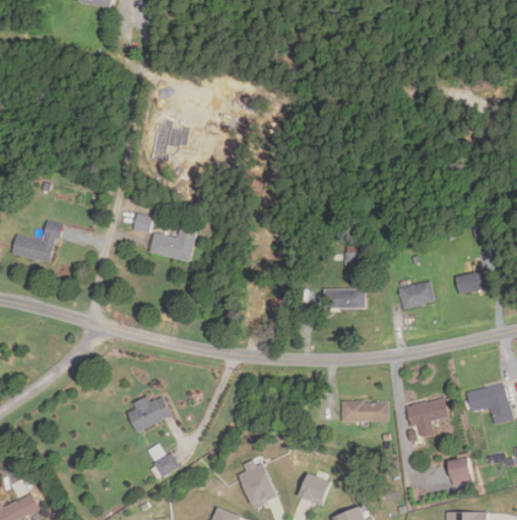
[(146,233),(151,217),(136,212),(131,229),(146,233)]
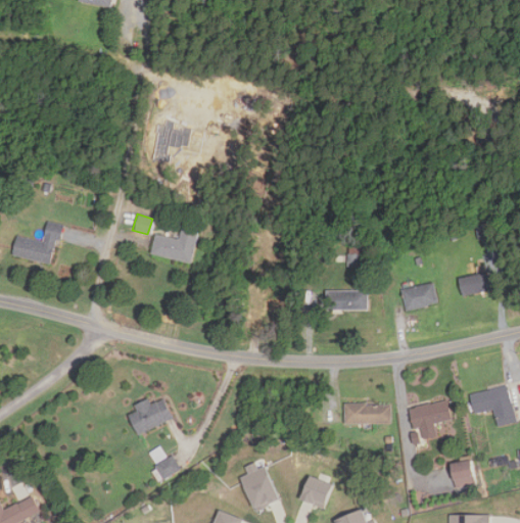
[(59,224),(45,220),(41,241),(14,235),(10,255),(51,264),(59,224)]
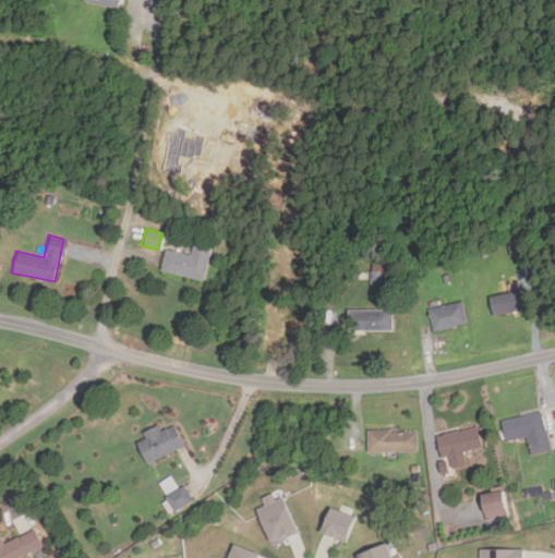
[(520,252),(517,240),(506,242),(509,255),(520,252)]
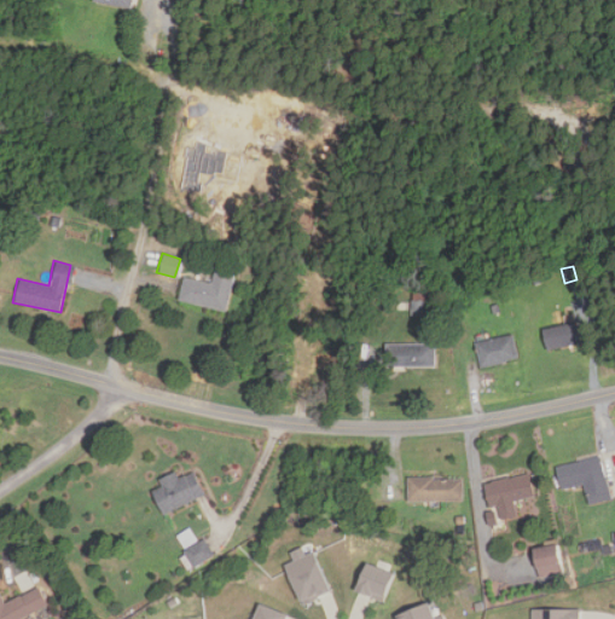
[(231,273),(212,270),(209,282),(180,277),(177,301),(225,310),(231,273)]
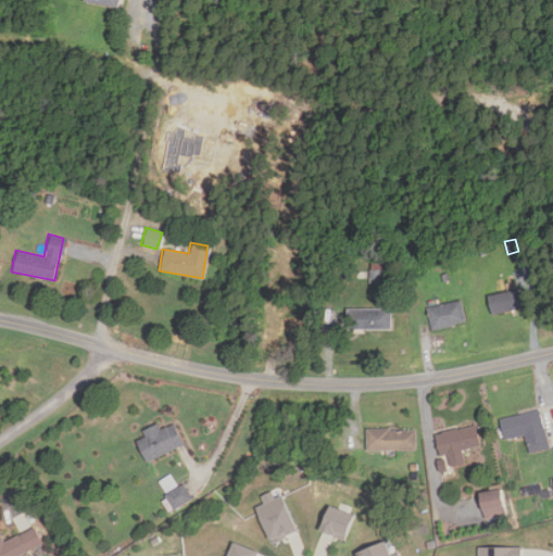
[(489,314),(519,307),(516,289),(486,294),(489,314)]
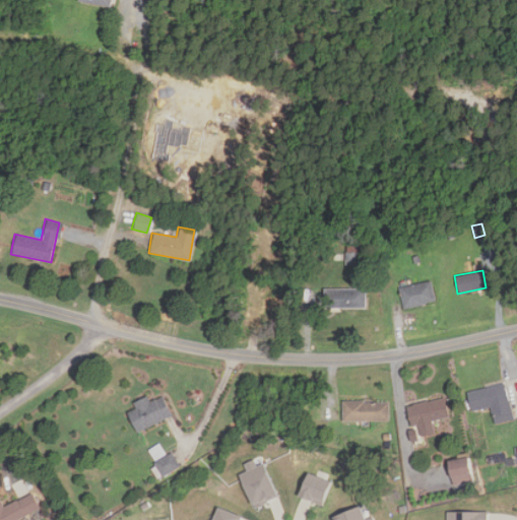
[(401,307),(433,303),(430,281),(398,286),(401,307)]
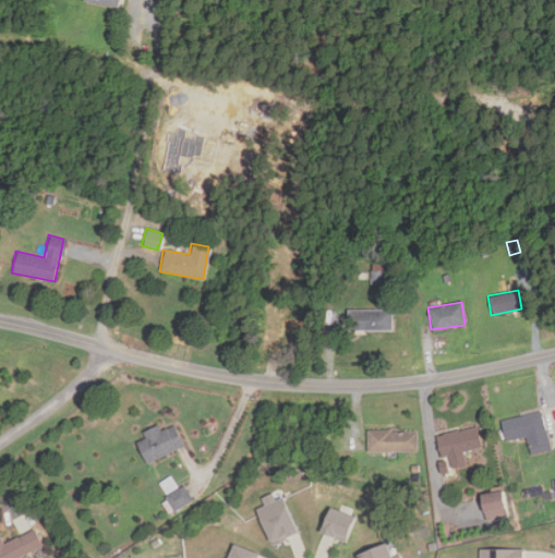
[(390,310),(346,310),(346,330),(390,330),(390,310)]
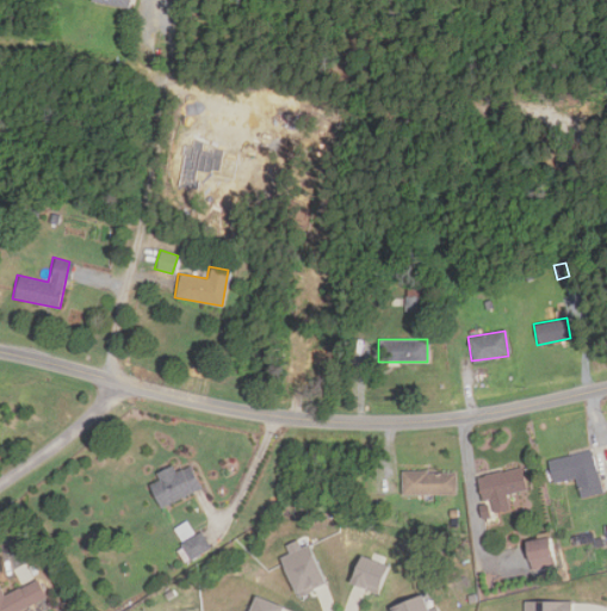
[(546,458),(551,482),(575,477),(578,497),(599,493),(590,451),(546,458)]
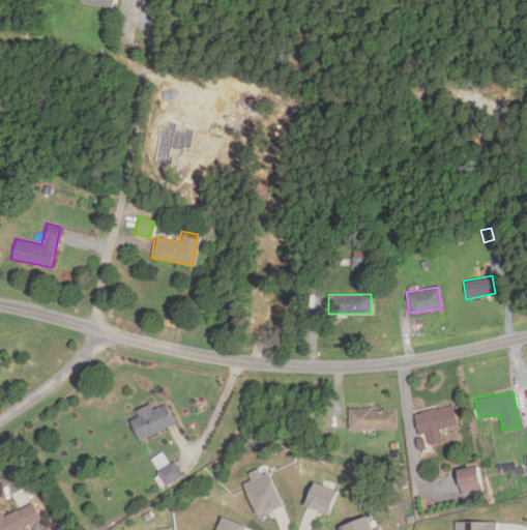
[(126,415),(138,439),(173,422),(164,403),(151,408),(149,405),(126,415)]
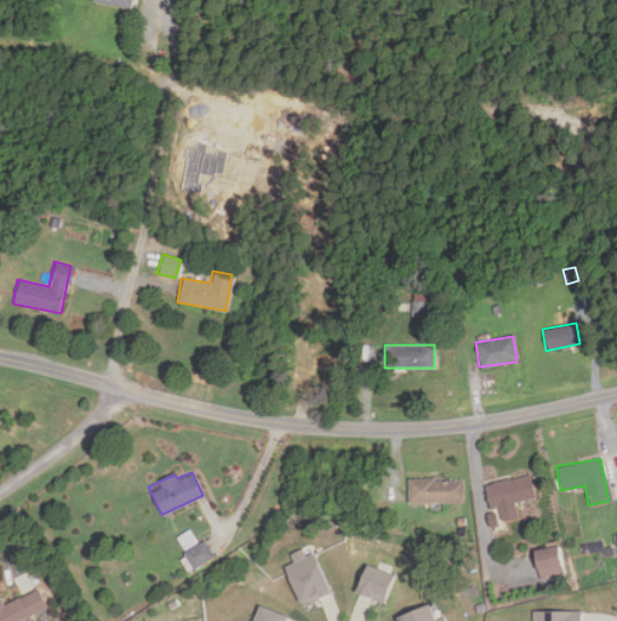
[(483,484),(487,507),(533,499),(529,474),(483,484)]
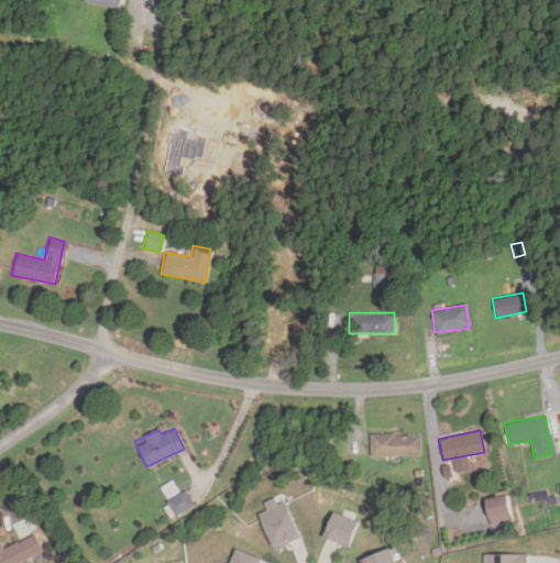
[(369,433),(369,455),(418,455),(418,433),(369,433)]
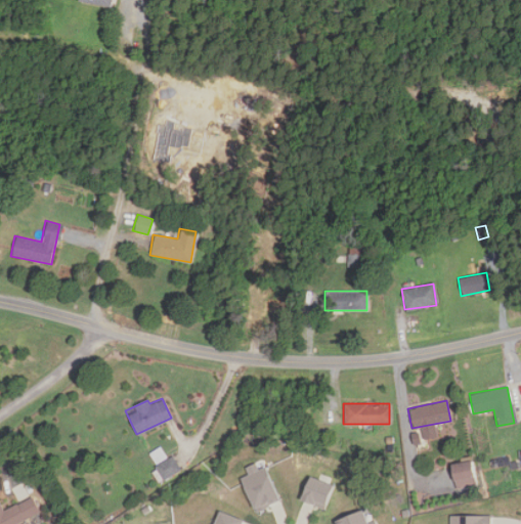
[(180,470),(172,455),(154,465),(161,480),(180,470)]
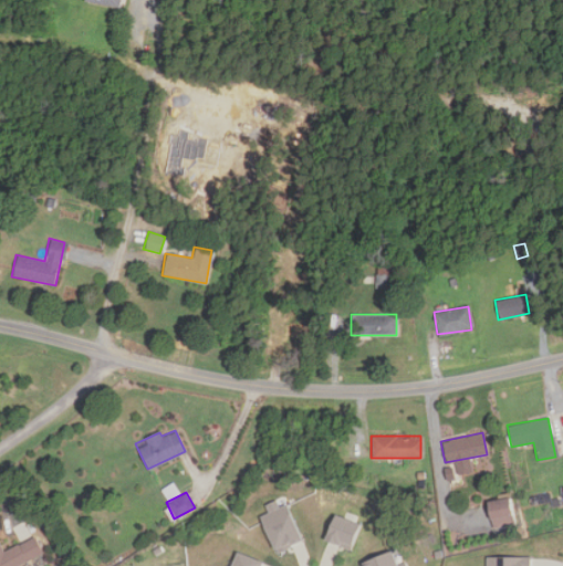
[(487,502),(491,520),(511,515),(508,496),(487,502)]
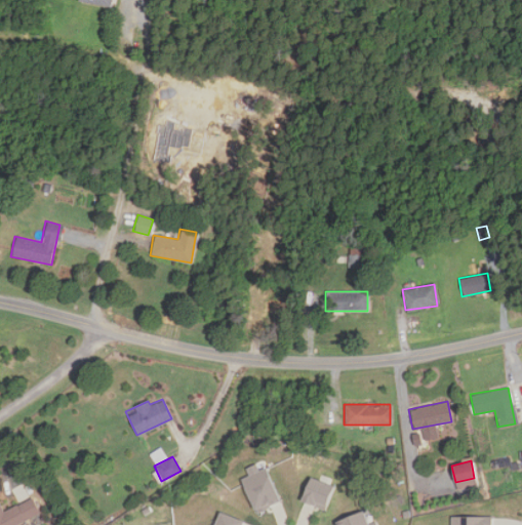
[(240,479),(254,513),(280,501),(265,467),(256,470),(254,463),(244,468),(247,475),(240,479)]
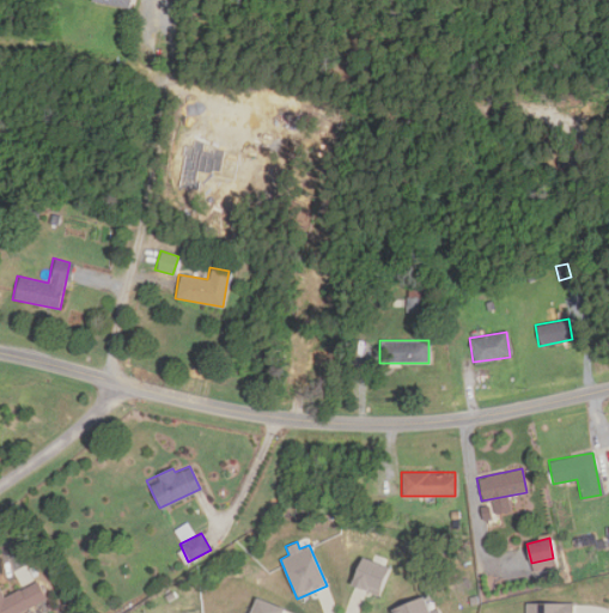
[(377,596),(389,568),(361,556),(349,584),(377,596)]
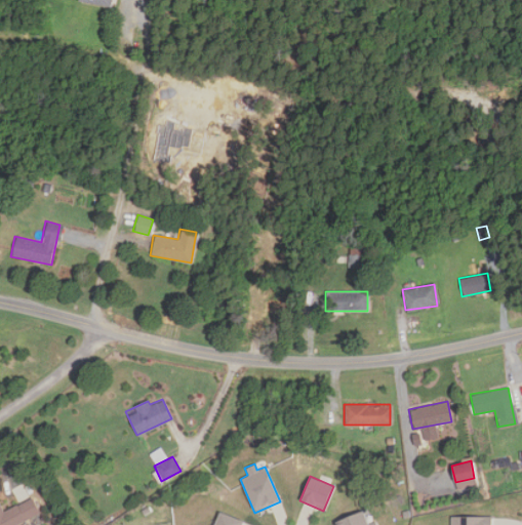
[(0,524),(15,524),(38,515),(30,498),(2,512),(0,508),(0,524)]
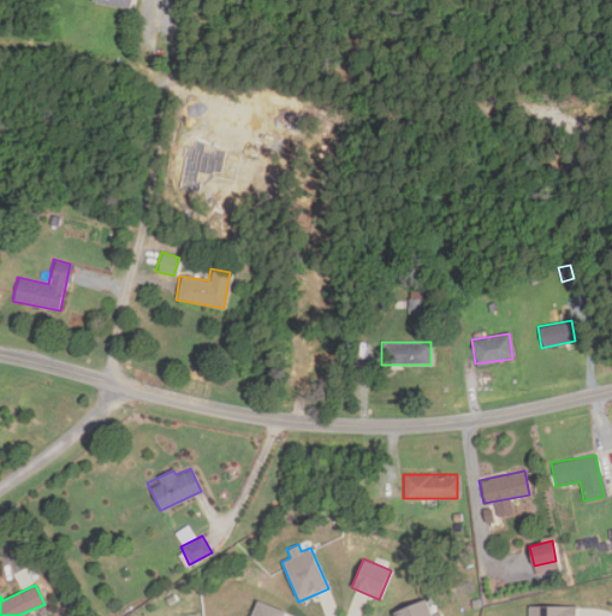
[(392,615),(439,615),(435,606),(428,609),(425,599),(391,612),(392,615)]
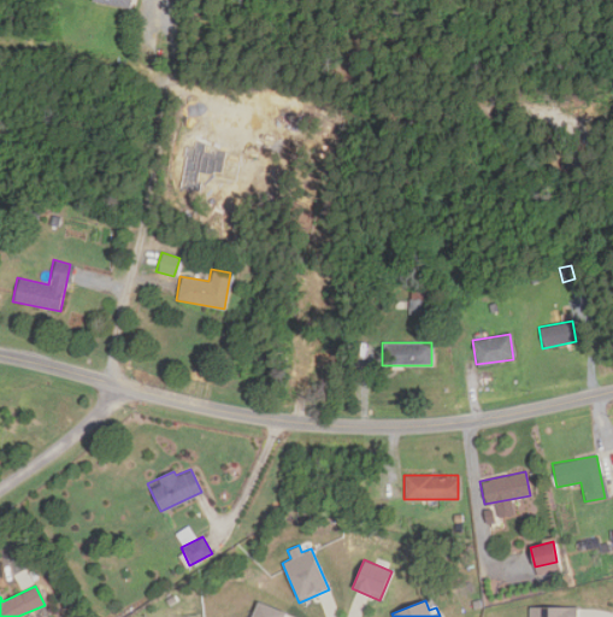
[(251,616),(287,616),(289,613),(258,601),(251,616)]
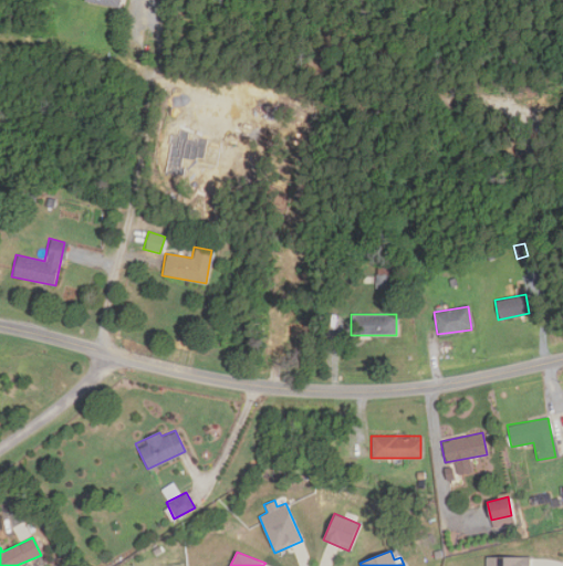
[(529,565),(529,556),(485,556),(485,565),(529,565)]
